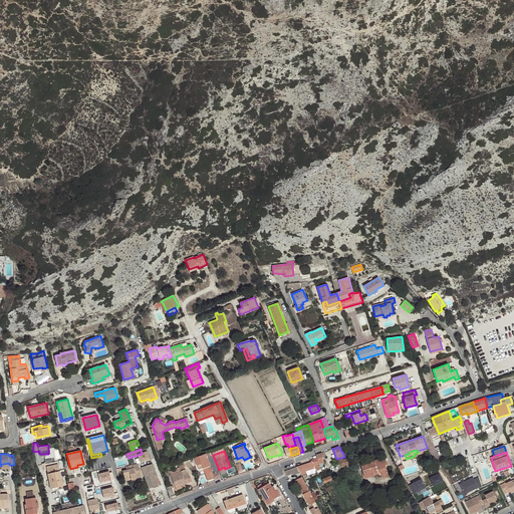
[(206,454),(200,456),(183,462),(186,466),(196,463),(197,466),(202,464),(203,468),(205,474),(212,471),(206,454)]
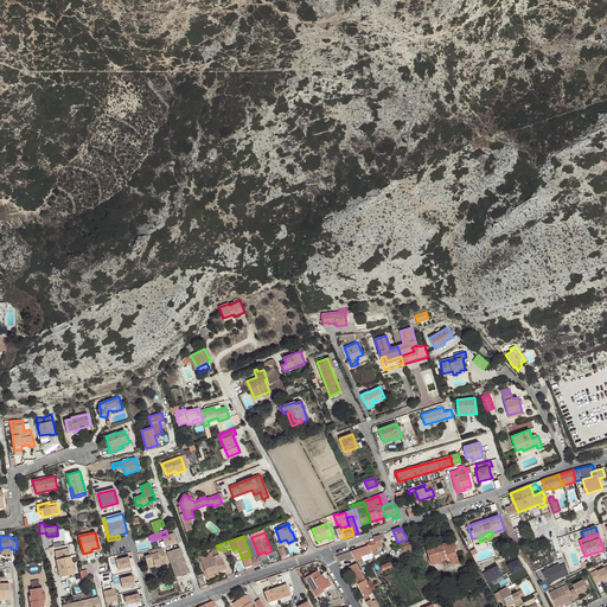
[(413,549),(410,542),(406,543),(404,542),(397,544),(400,549),(402,548),(403,553),(408,550),(408,551),(413,549)]
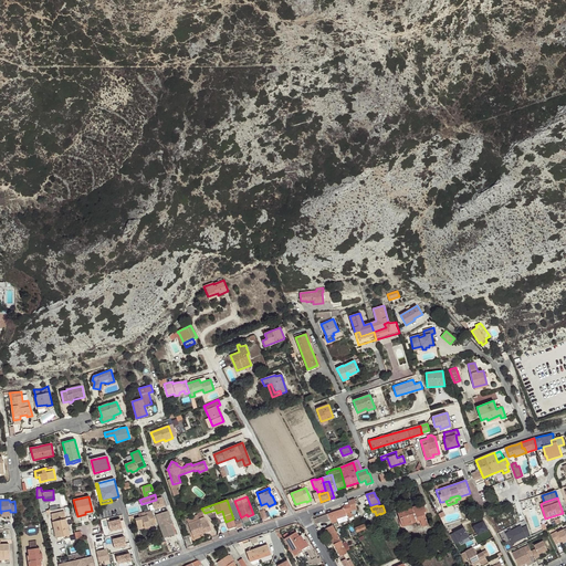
[(427,522),(425,512),(427,512),(425,505),(417,507),(416,506),(412,507),(416,521),(420,520),(421,523),(421,524),(427,522)]
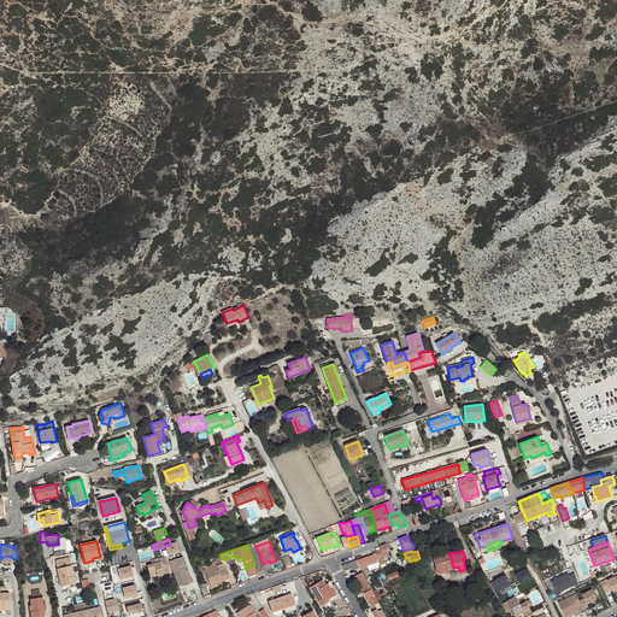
[(450,553),(433,558),(438,571),(448,568),(450,569),(453,568),(450,553)]
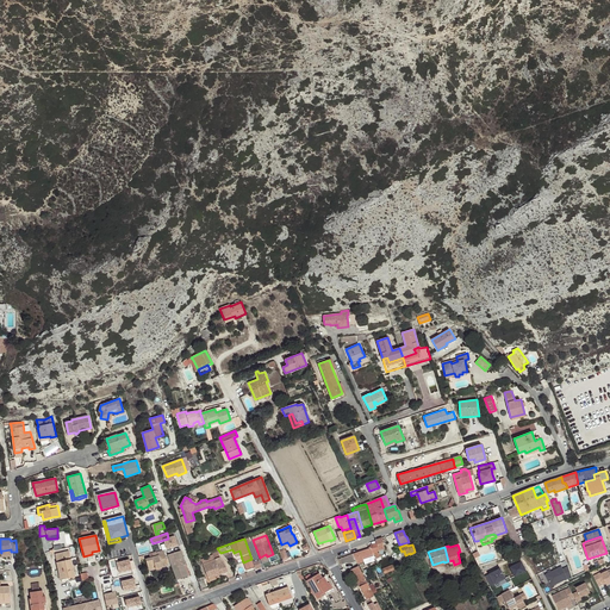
[(369,548),(353,554),(358,564),(363,561),(363,560),(362,556),(373,553),(371,548),(369,548)]
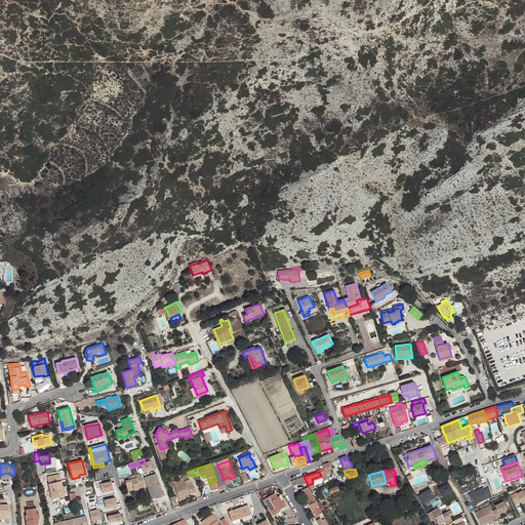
[(65,496),(59,474),(47,477),(51,495),(52,495),(58,494),(58,497),(65,496)]
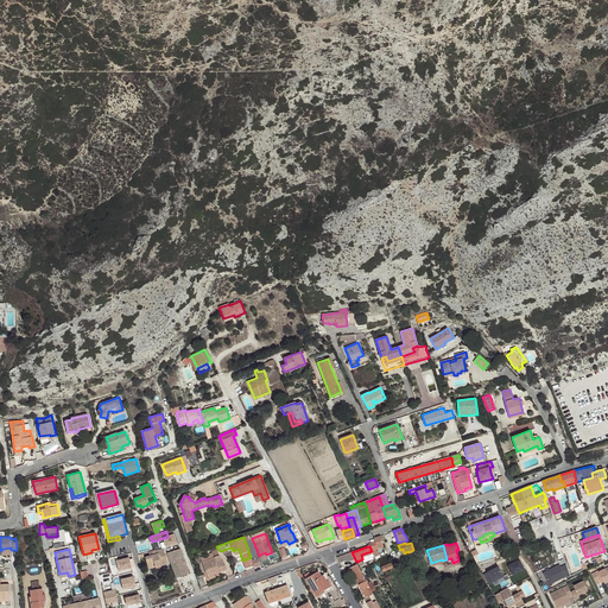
[(168,564),(164,549),(154,551),(156,555),(152,556),(145,557),(149,569),(154,567),(162,565),(168,564)]
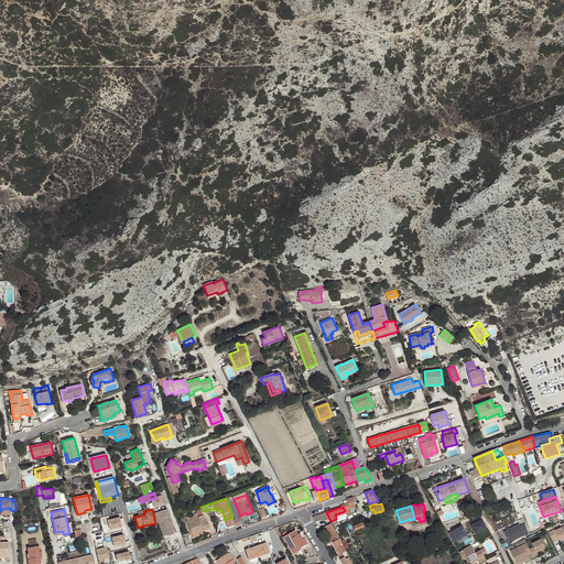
[(175,531),(167,509),(155,513),(163,535),(175,531)]
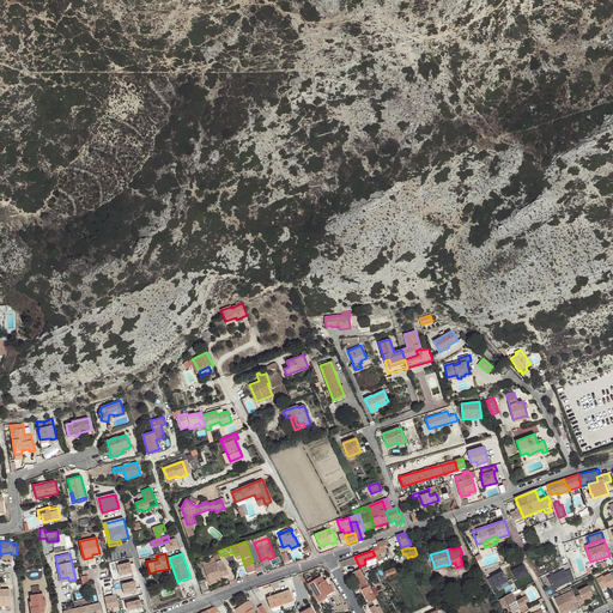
[(354,557),(349,559),(347,559),(344,560),(340,563),(343,568),(347,565),(351,566),(357,564),(354,557)]
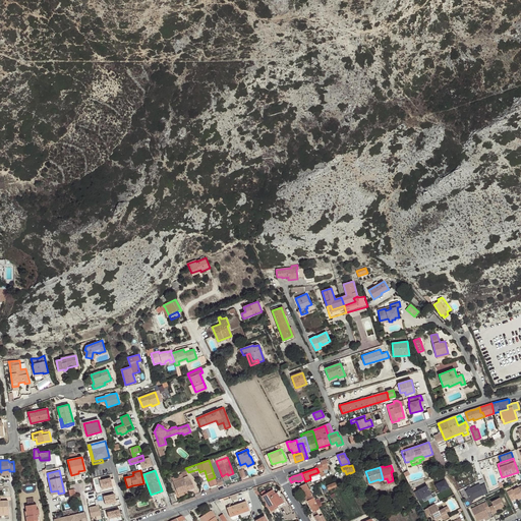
[(194,487),(192,481),(190,479),(185,481),(182,474),(172,478),(177,493),(183,490),(183,493),(188,490),(189,490),(190,490),(191,490),(192,489),(193,489),(194,488),(194,487)]
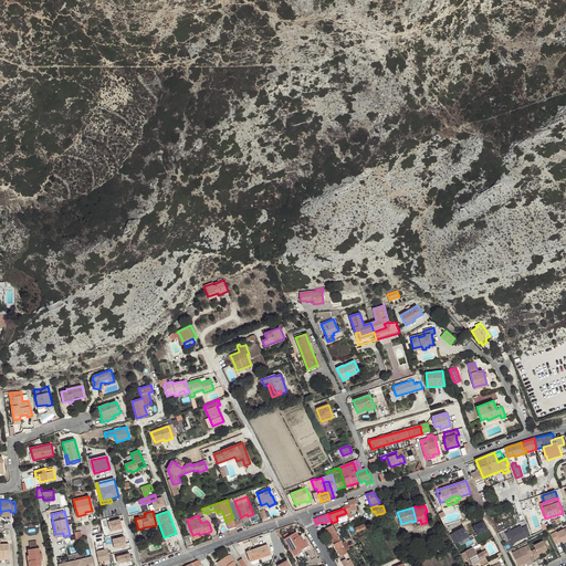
[(237,528),(234,521),(224,524),(228,532),(237,528)]
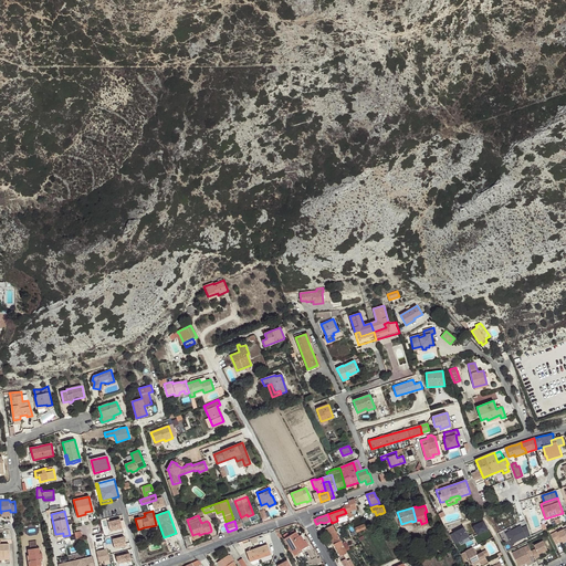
[(483,521),(473,526),(478,535),(488,530),(483,521)]
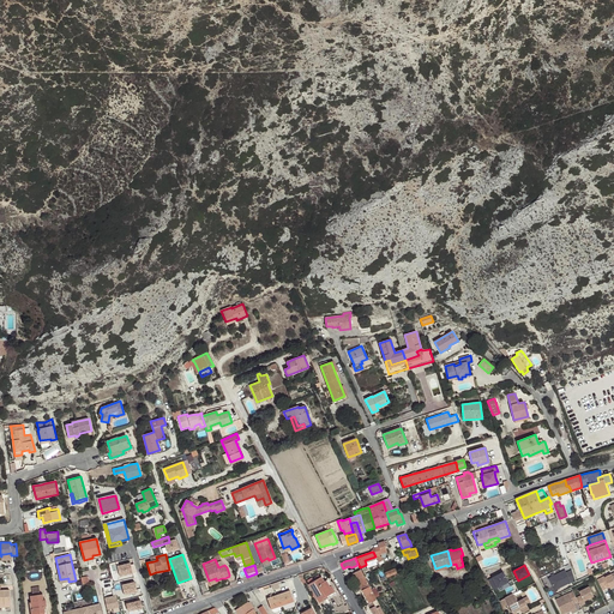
[(375,597),(361,570),(353,573),(368,601),(375,597)]
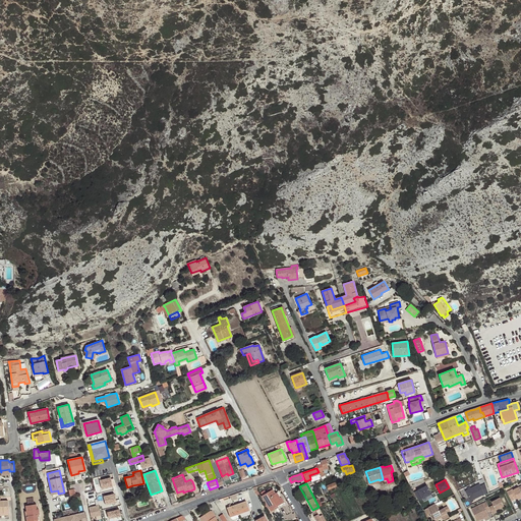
[(479,484),(462,491),(467,502),(484,494),(483,493),(488,490),(485,483),(480,486),(479,484)]
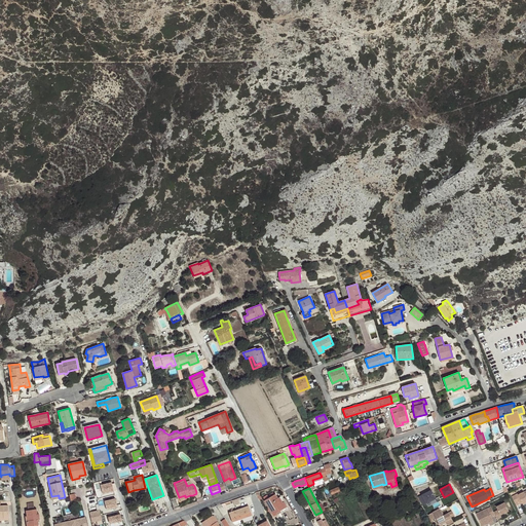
[(431,490),(418,497),(422,505),(436,498),(431,490)]
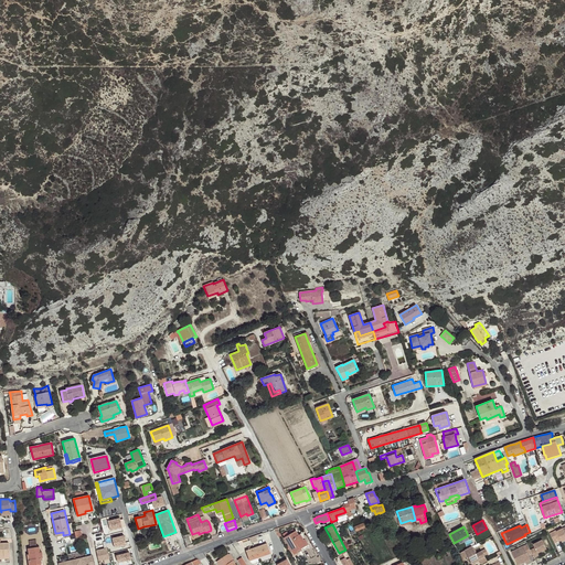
[(564,541),(564,526),(557,532),(556,530),(550,534),(554,543),(561,541),(563,543),(564,541)]
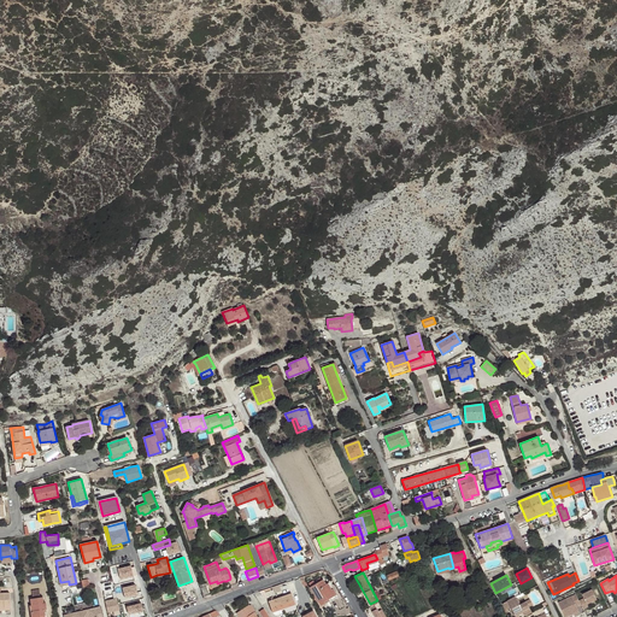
[(335,595),(328,583),(325,585),(323,580),(310,587),(321,606),(325,603),(325,601),(328,600),(335,595)]
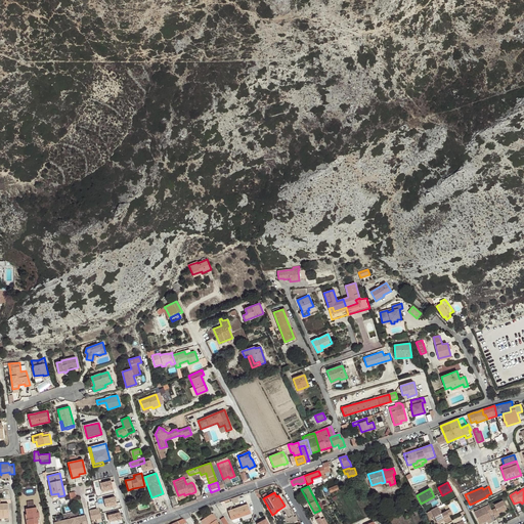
[(287,508),(279,494),(278,495),(285,506),(278,510),(279,511),(280,512),(287,508)]
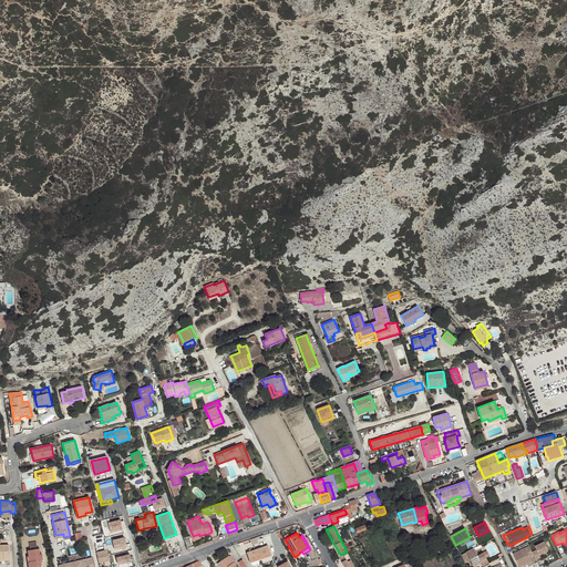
[(10,558),(9,545),(0,545),(0,537),(0,557),(1,557),(1,556),(3,556),(3,559),(10,558)]
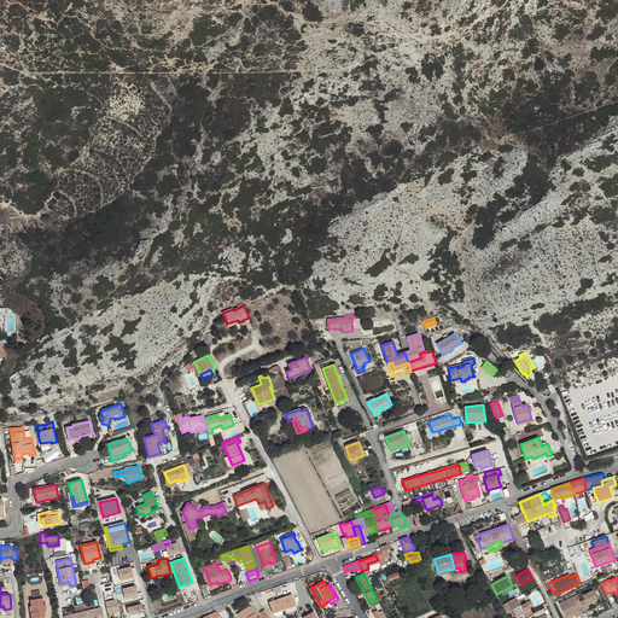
[(211,595),(208,586),(200,588),(205,598),(211,595)]
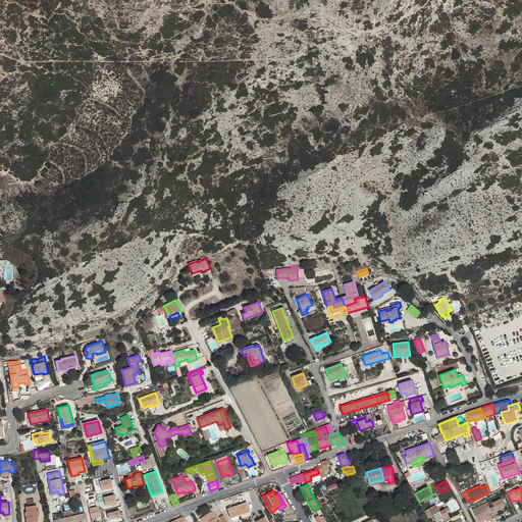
[(506,508),(502,499),(492,503),(494,507),(490,509),(491,512),(493,516),(498,513),(498,512),(506,508)]
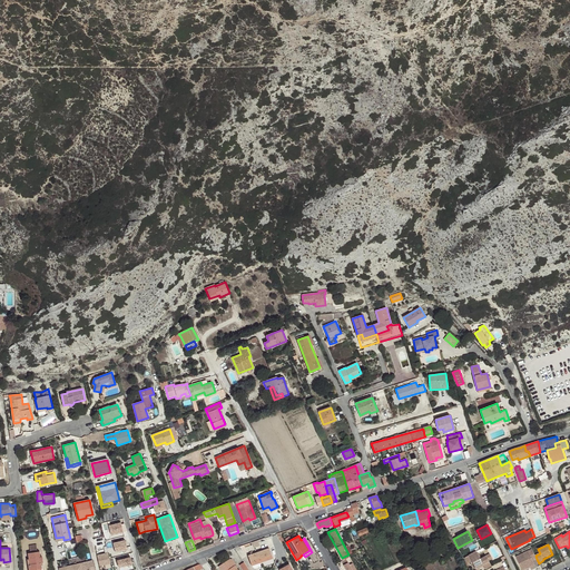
[(259,562),(273,559),(269,548),(254,554),(251,554),(248,556),(252,566),(259,562)]
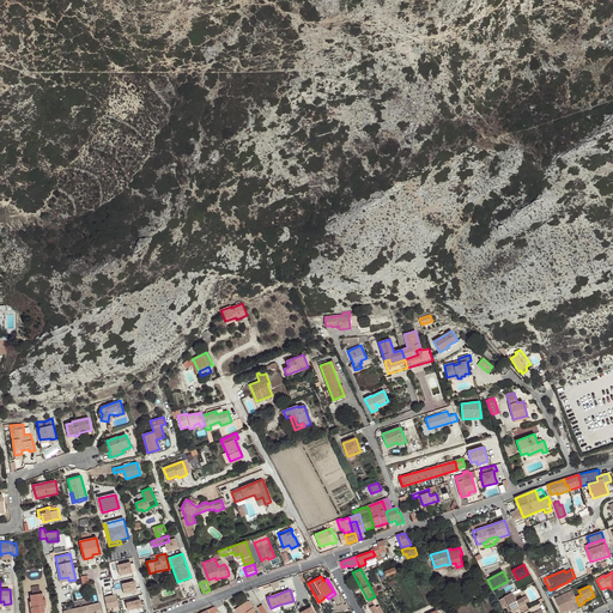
[(577,601),(576,598),(572,592),(572,590),(554,600),(562,612),(575,607),(574,602),(577,601)]
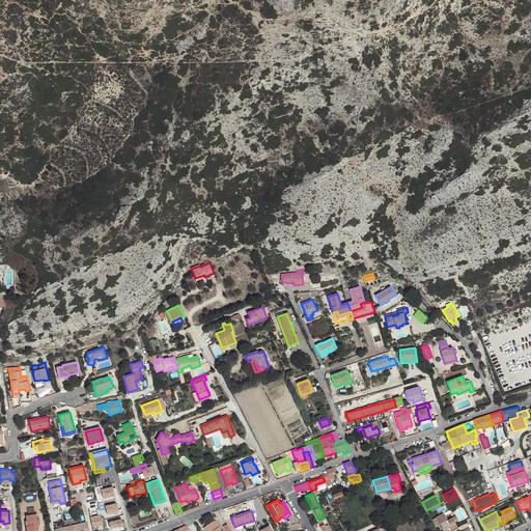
[(452,518),(447,521),(444,515),(444,513),(431,520),(435,525),(439,522),(443,530),(449,526),(452,530),(457,527),(455,523),(452,518)]
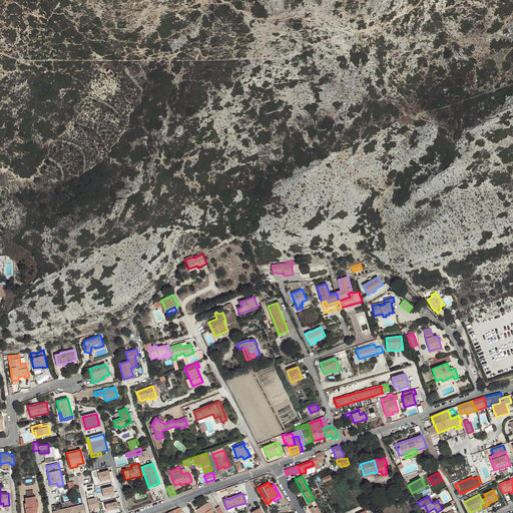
[(36,501),(35,497),(33,497),(27,498),(25,498),(26,503),(25,503),(26,512),(37,512),(37,507),(39,507),(38,501),(36,501)]
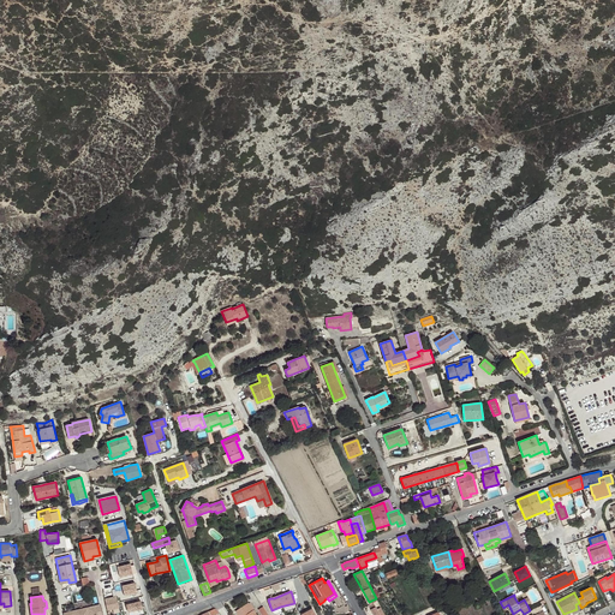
[(106,597),(107,610),(119,609),(118,596),(106,597)]
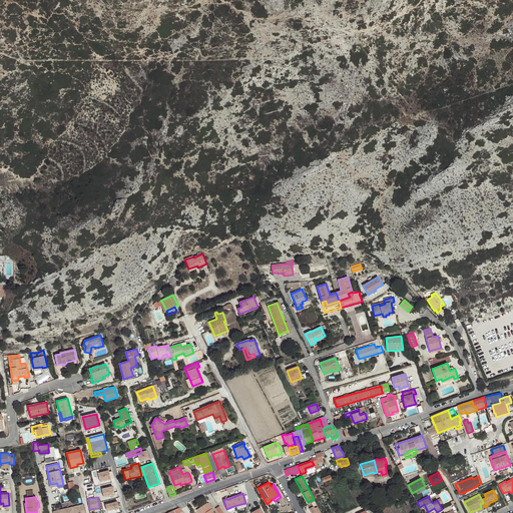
[(213,512),(210,509),(211,508),(208,503),(207,503),(196,510),(198,512),(213,512)]
